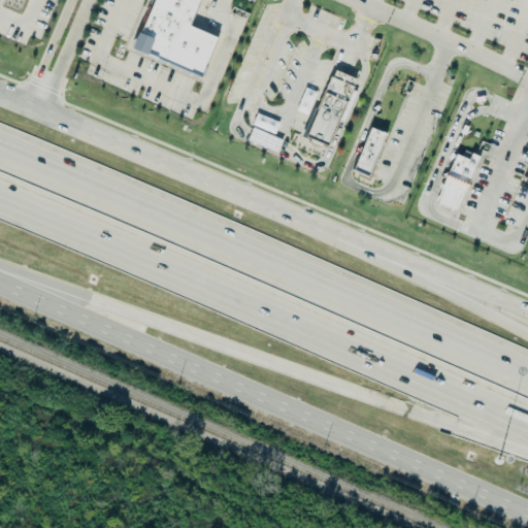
[(151,0),(128,51),(197,80),(217,40),(190,27),(200,0),(151,0)]
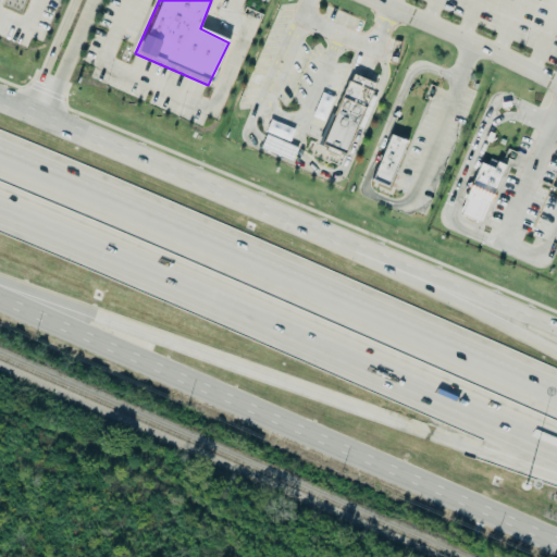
[(353,75),(322,145),(327,147),(326,151),(338,156),(339,152),(345,155),(374,84),(353,75)]
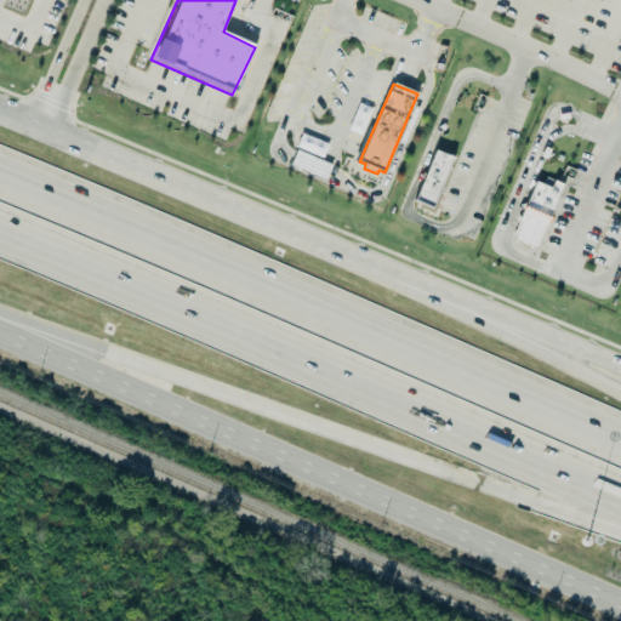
[(362,136),(348,130),(359,103),(372,109),(362,136)]
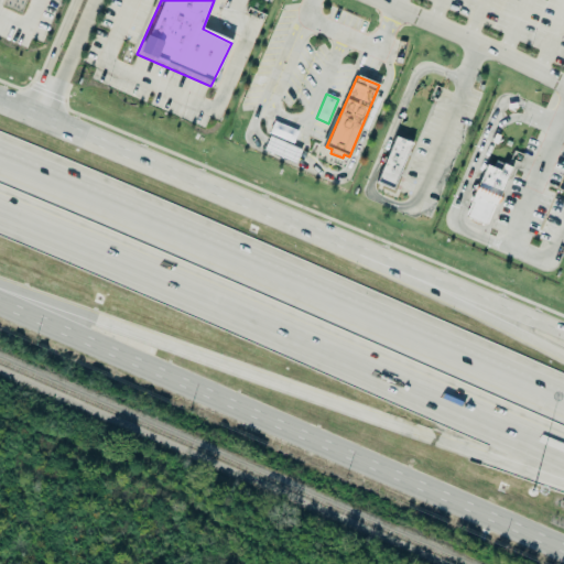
[(274,122),(297,131),(293,143),(269,134),(274,122)]
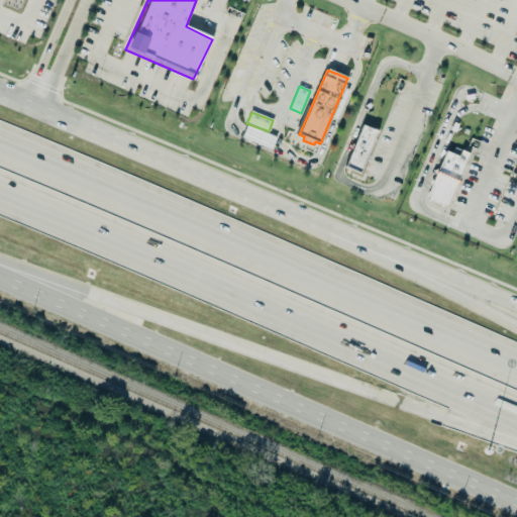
[(242,137),(247,125),(276,137),(271,150),(242,137)]
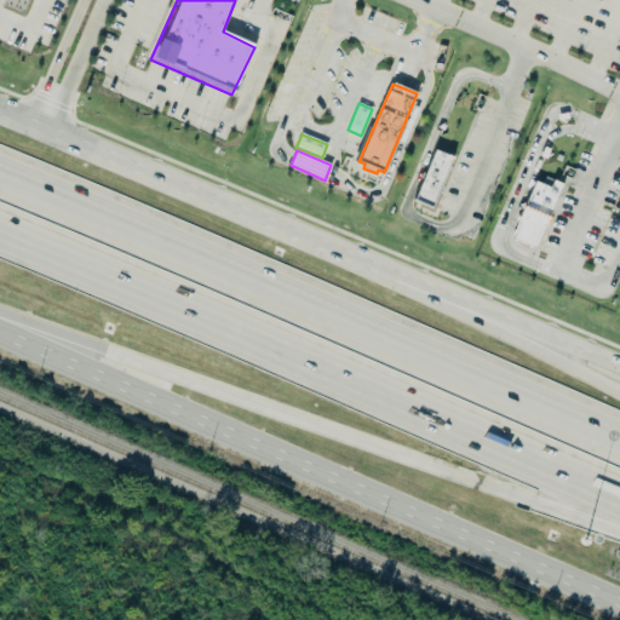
[(436,151),(452,159),(431,208),(414,201),(436,151)]
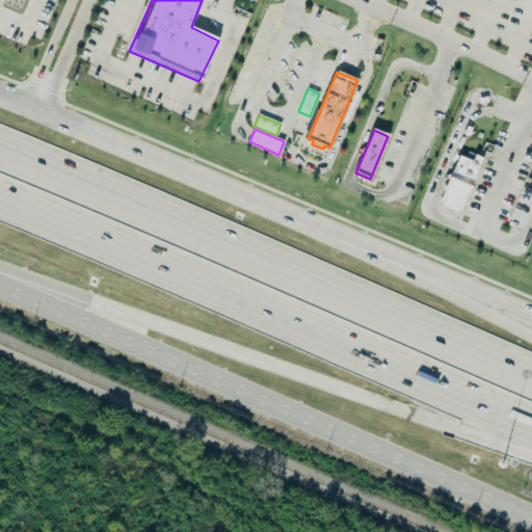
[(439,206),(458,214),(482,158),(475,155),(473,161),(460,156),(439,206)]
